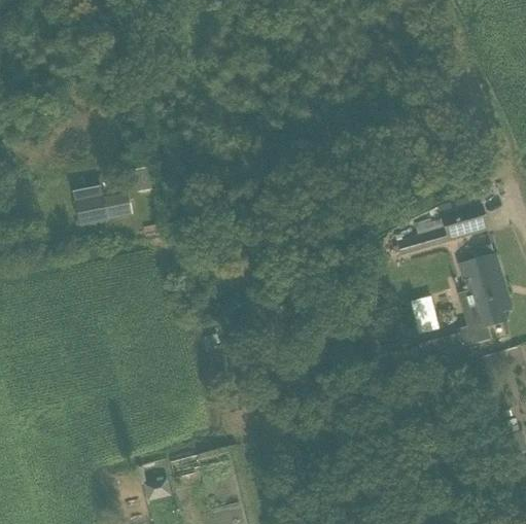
[(148,166),(134,169),(138,191),(152,188),(148,166)]
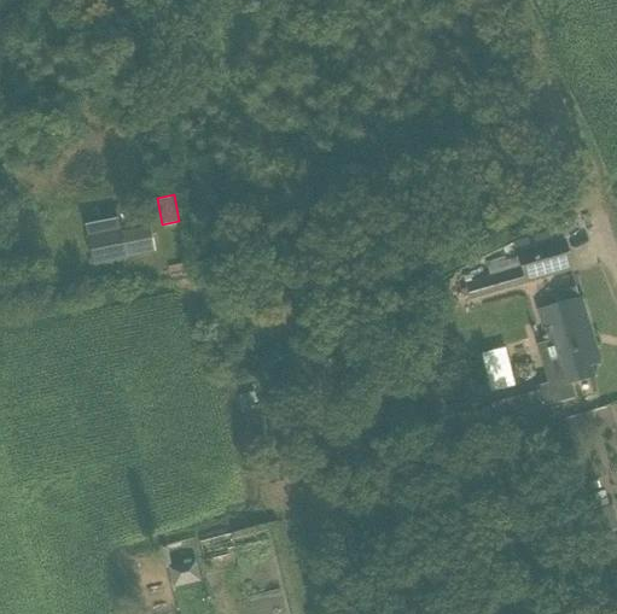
[(121,231),(126,258),(156,252),(151,223),(121,231)]
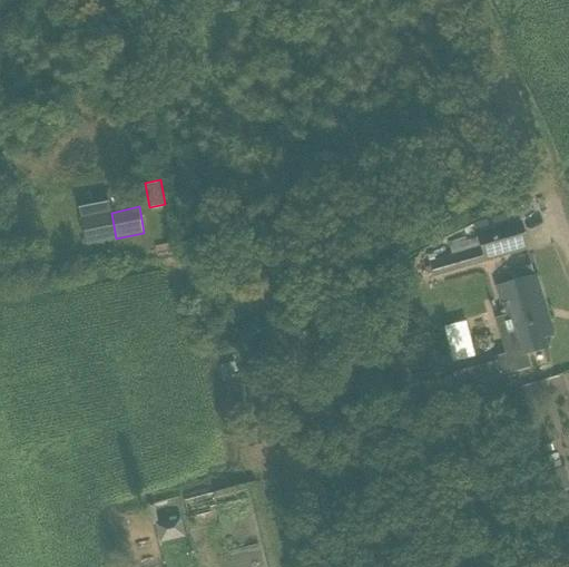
[(80,218),(86,244),(116,238),(111,213),(80,218)]
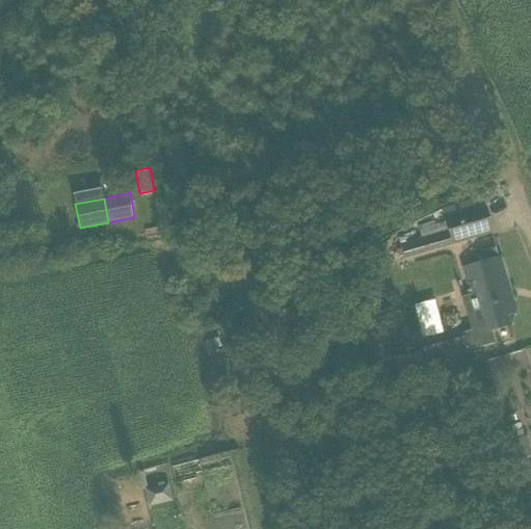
[(401,243),(404,255),(493,229),(486,207),(419,227),(422,238),(401,243)]
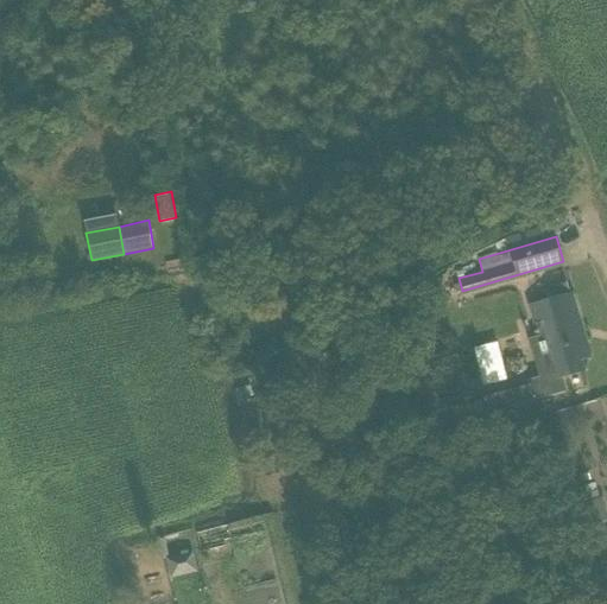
[(182,259),(166,261),(168,271),(183,267),(182,259)]
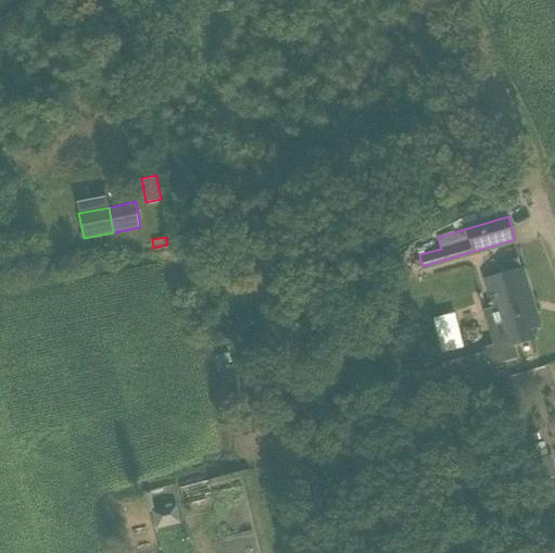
[(482,351),(469,354),(474,371),(518,357),(515,343),(534,338),(531,328),(541,325),(524,266),(483,278),(489,297),(492,306),(492,308),(493,312),(489,313),(496,338),(492,339),(493,343),(481,347),(482,348),(482,351)]
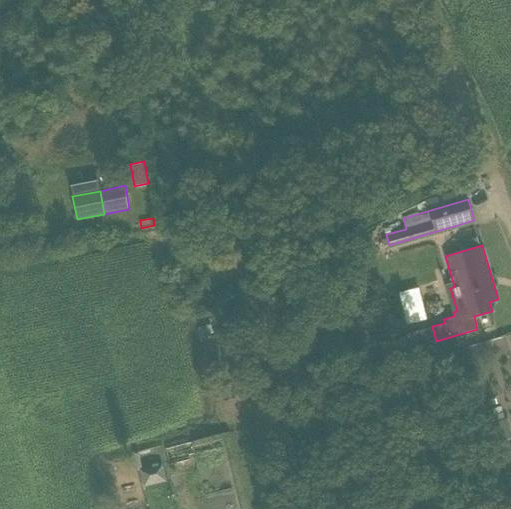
[(404,322),(424,319),(419,287),(400,289),(404,322)]
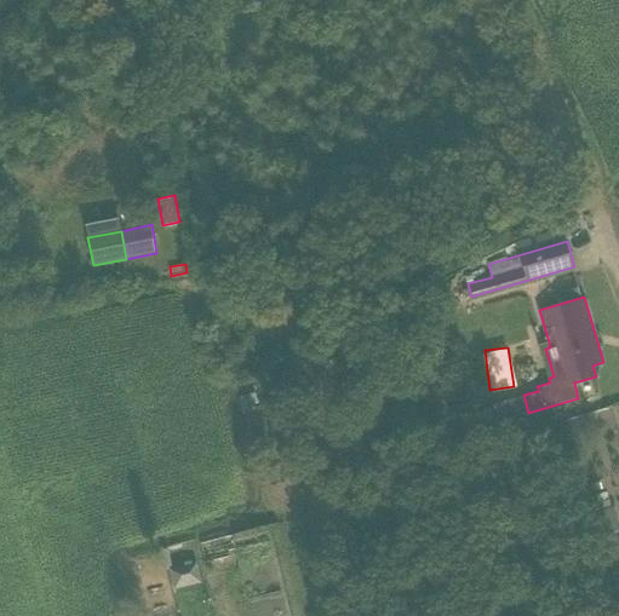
[(257,392),(241,396),(244,406),(259,402),(257,392)]
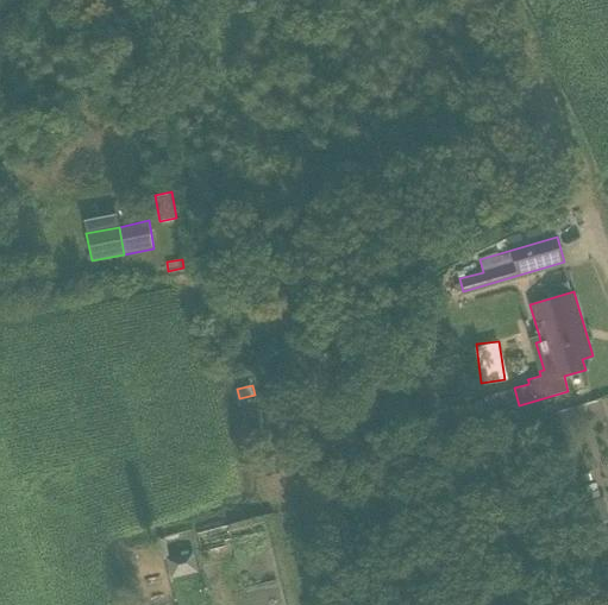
[(199,533),(202,550),(226,544),(225,539),(232,537),(227,523),(199,533)]
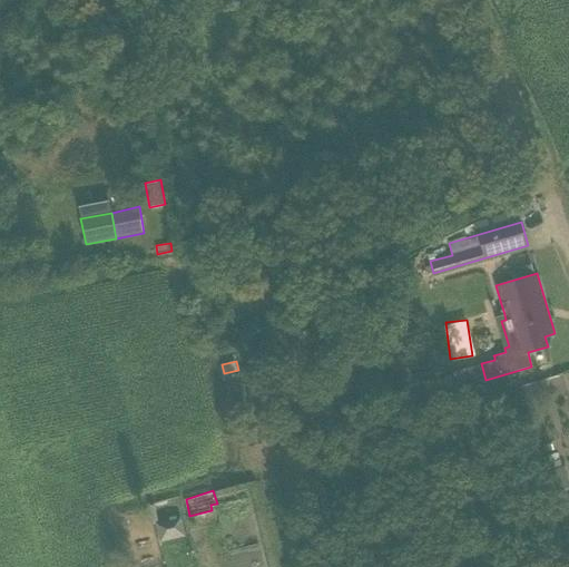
[(568,491),(557,496),(566,527),(568,526),(568,491)]
